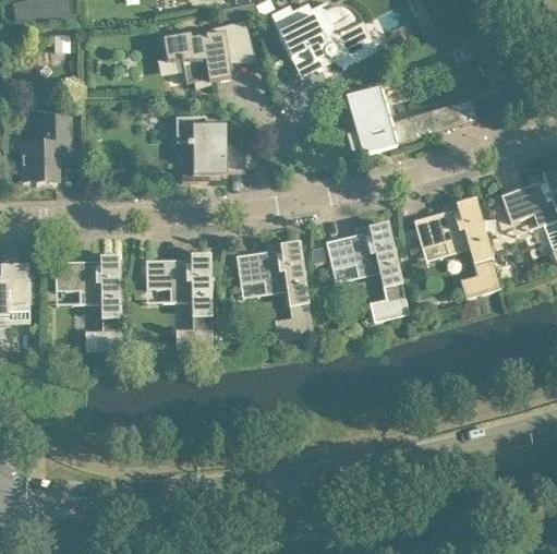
[(264,0),(255,4),(261,15),(274,9),(269,0),(264,0)]
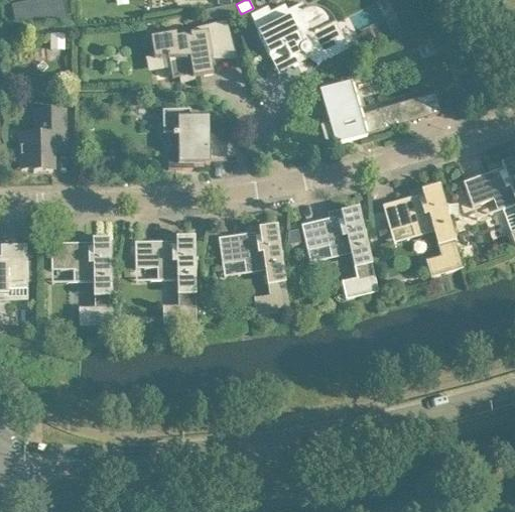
[(503,0),(514,16),(514,0),(503,0)]
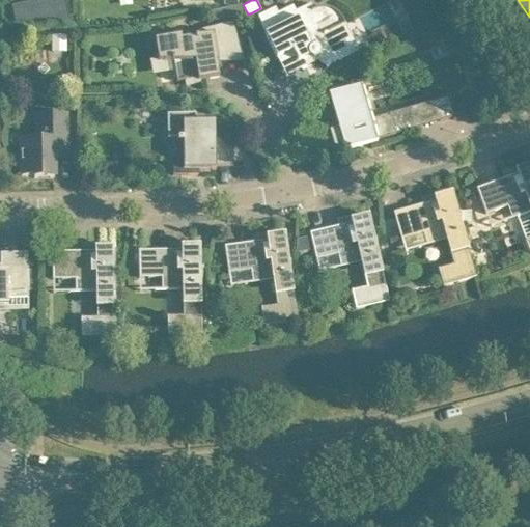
[(303,56),(309,53),(310,54),(311,55),(313,55),(314,55),(316,55),(317,55),(318,54),(319,52),(330,60),(327,64),(328,64),(331,60),(358,47),(358,46),(353,48),(340,23),(345,21),(344,19),(343,16),(341,14),(340,12),(339,11),(339,10),(337,9),(336,8),(333,6),(330,5),(329,5),(326,4),(323,4),(319,4),(318,4),(317,4),(316,5),(313,6),(311,1),(296,8),(294,2),(278,9),(276,4),(258,14),(267,30),(266,30),(277,55),(293,47),(302,65),(307,63),(303,56)]
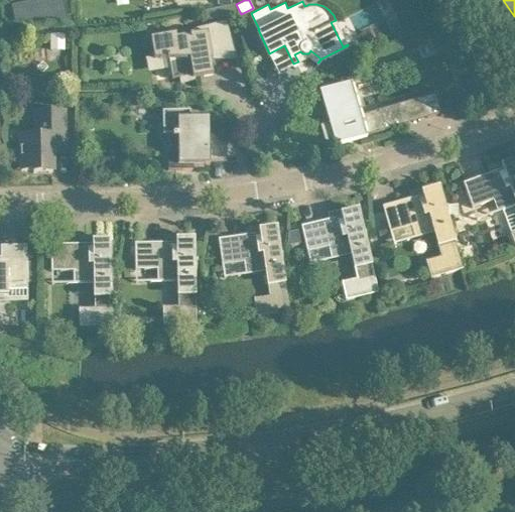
[(234,2),(206,8),(208,18),(236,12),(234,2)]
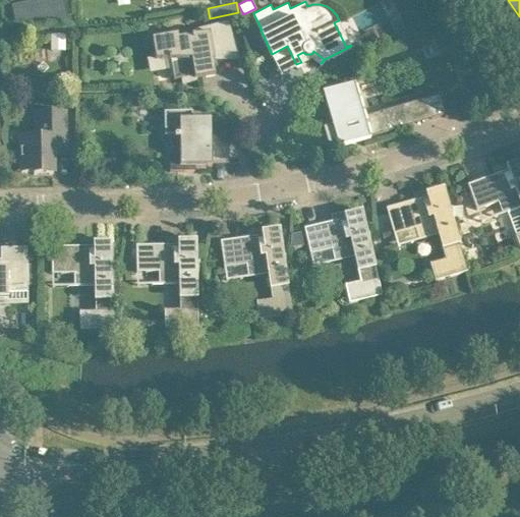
[(195,75),(200,75),(216,72),(213,58),(215,57),(213,48),(235,44),(232,30),(229,17),(200,24),(201,26),(203,25),(204,31),(178,35),(178,32),(152,36),(156,56),(156,57),(170,57),(174,77),(182,76),(183,81),(196,77),(195,75)]
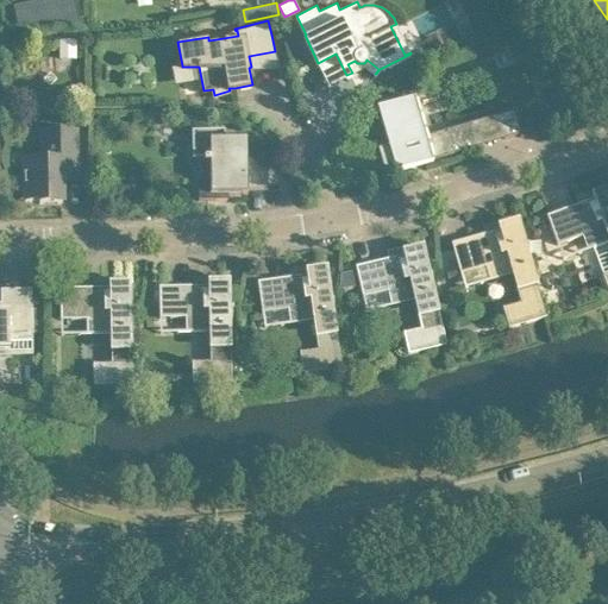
[(75,37),(60,38),(60,56),(75,56),(75,37)]
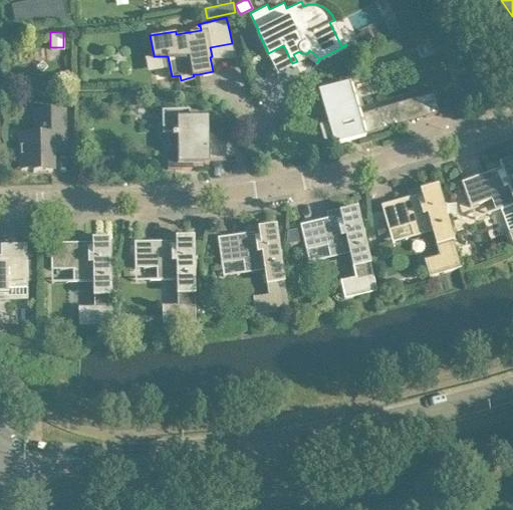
[(405,120),(399,100),(359,112),(349,80),(323,88),(328,106),(332,120),(318,124),(324,144),(337,140),(338,143),(351,139),(359,136),(365,135),(364,132),(405,120)]
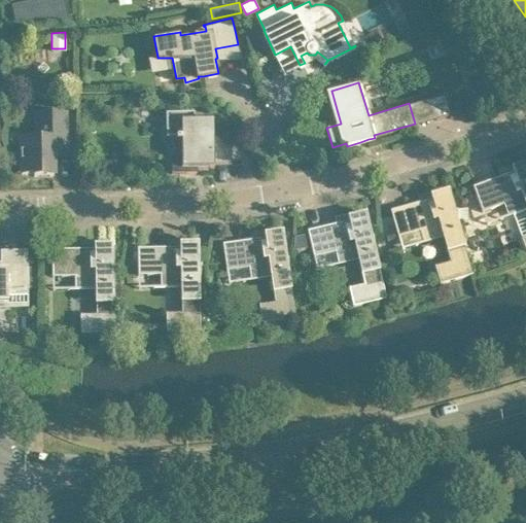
[(436,116),(451,112),(445,93),(430,97),(436,116)]
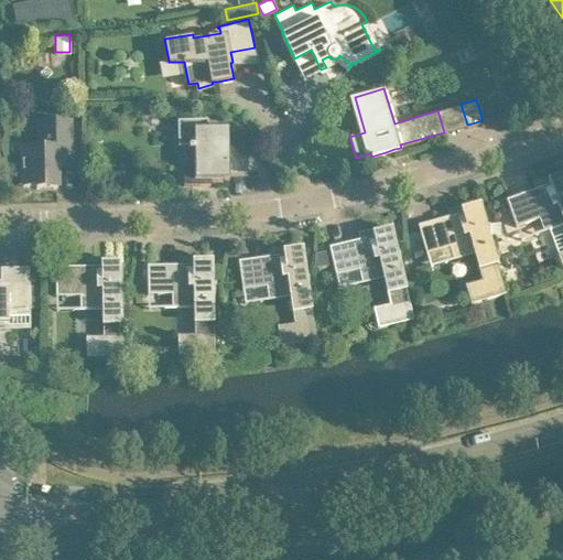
[(57,185),(57,164),(72,163),(71,157),(71,118),(45,119),(40,119),(41,133),(41,147),(22,147),(23,184),(36,183),(36,185),(57,185)]
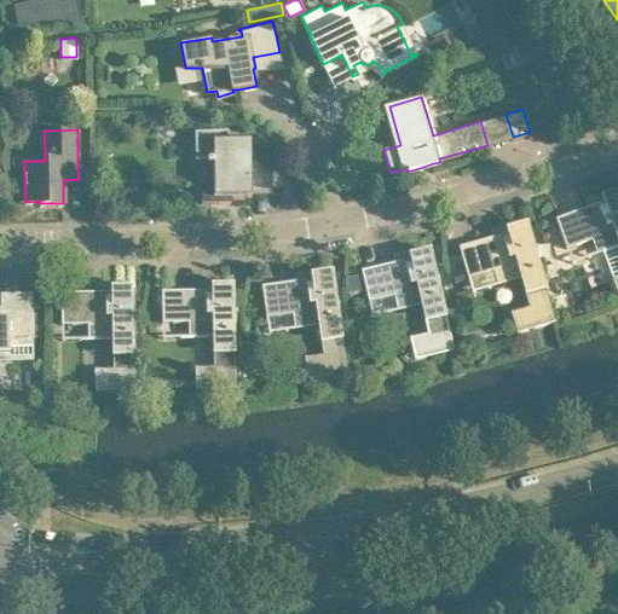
[(253,134),(229,135),(229,129),(195,129),(196,158),(208,158),(208,161),(213,161),(214,180),(202,180),(202,201),(231,200),(231,195),(252,193),(252,186),(272,185),(272,151),(253,152),(253,134)]
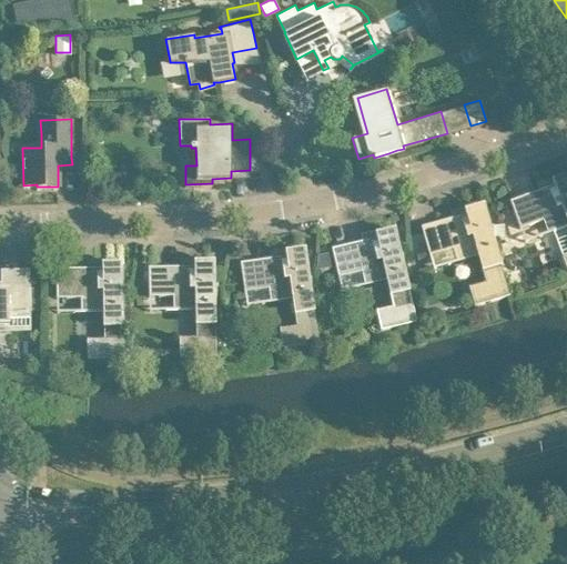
[(540,187),(510,198),(520,225),(543,218),(546,224),(566,217),(566,252),(563,254),(566,267),(566,171),(553,178),(552,178),(553,182),(540,187)]
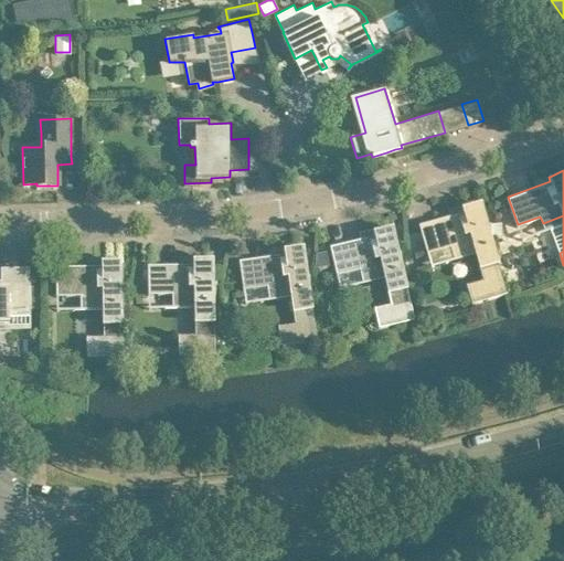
[(450,214),(419,223),(427,251),(450,244),(453,252),(474,245),(476,252),(483,277),(467,283),(472,302),(507,292),(492,242),(492,234),(490,221),(487,222),(481,201),(463,205),(461,207),(463,210),(450,214)]
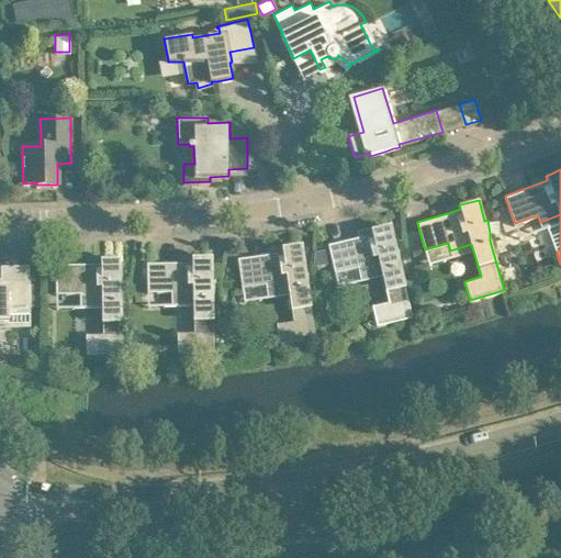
[(494,219),(487,220),(490,233),(500,232),(498,219),(494,219)]
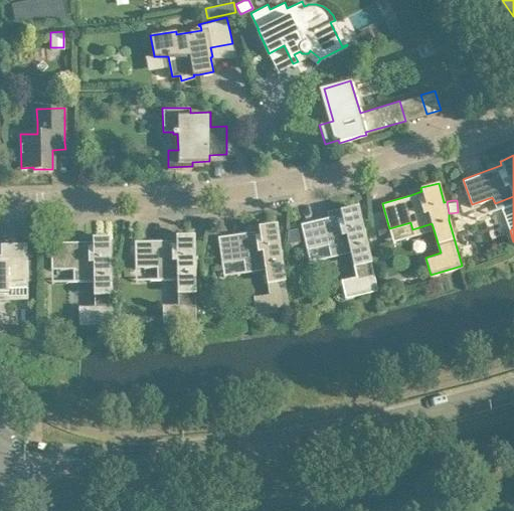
[(331,215),(301,222),(307,248),(328,243),(329,250),(349,245),(350,250),(356,276),(341,279),(345,297),(377,289),(367,242),(365,223),(362,224),(358,205),(341,209),(340,209),(341,213),(331,215)]
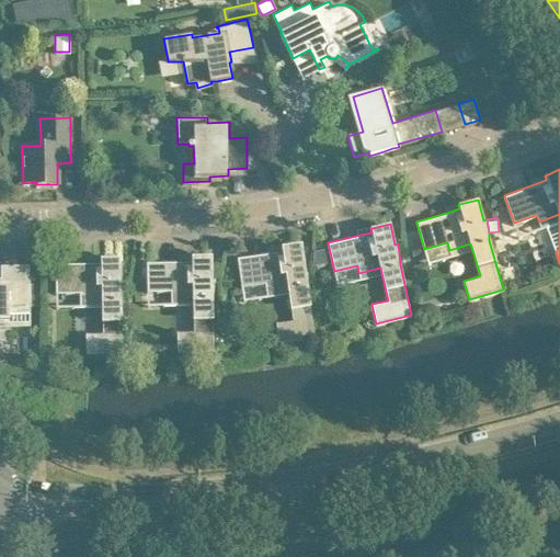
[(270,252),(238,257),(242,285),(264,282),(265,290),(287,286),(288,292),(293,319),(276,321),(280,341),(315,337),(308,285),(308,264),(307,264),(307,265),(305,264),(301,242),(283,246),(282,246),(282,250),(270,252)]
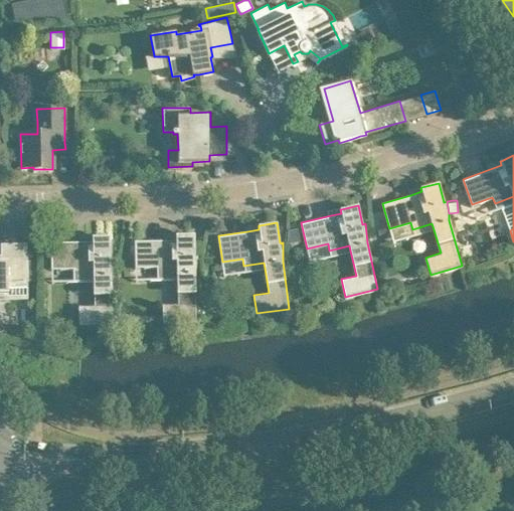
[(290,225),(289,239),(302,236),(299,223),(290,225)]
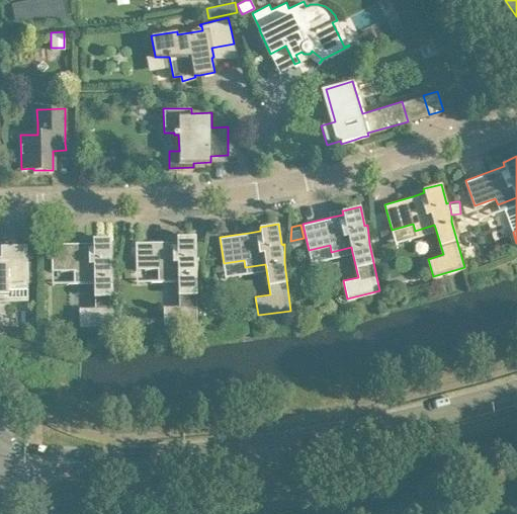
[(165,240),(136,241),(137,267),(157,267),(158,274),(178,273),(178,279),(179,304),(163,305),(164,323),(197,323),(196,274),(199,256),(196,256),(195,236),(178,236),(177,236),(177,240),(165,240)]
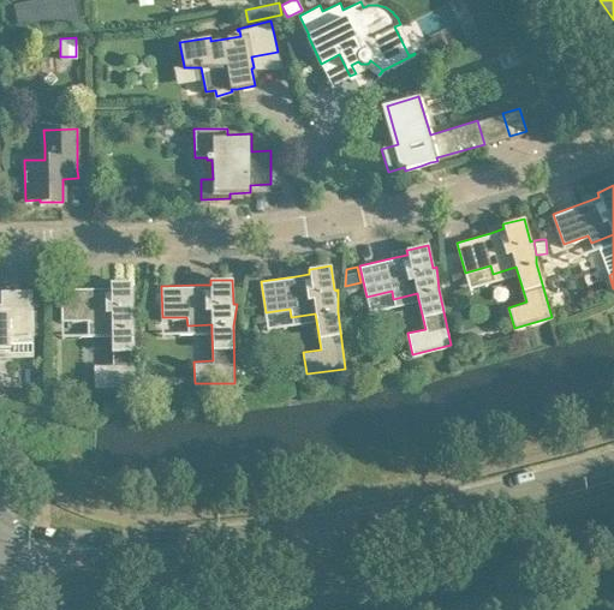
[(96,287),(61,288),(61,320),(88,320),(88,328),(112,327),(112,334),(113,363),(94,364),(95,386),(97,386),(135,384),(133,328),(137,306),(132,306),(132,281),(112,282),(111,282),(111,287),(96,287)]
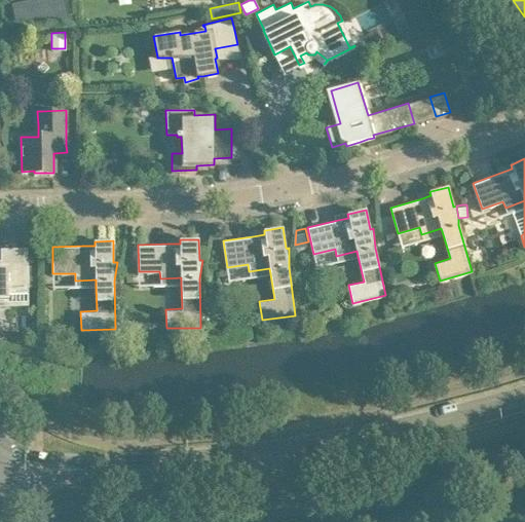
[(0,258),(0,300),(8,300),(8,283),(29,282),(37,282),(37,261),(28,261),(28,247),(1,248),(1,259),(0,258)]
